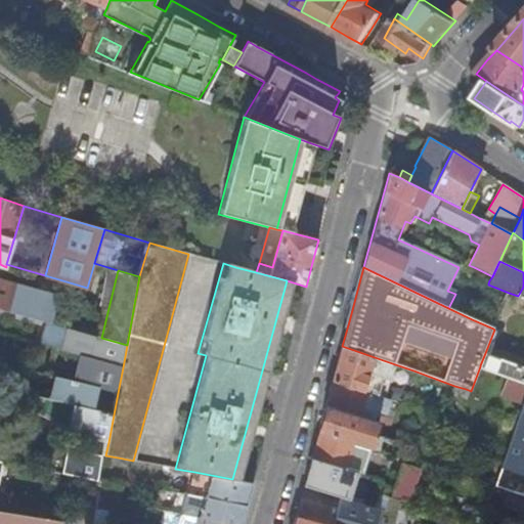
[(91,335),(97,309),(0,281),(0,309),(70,329),(91,335)]
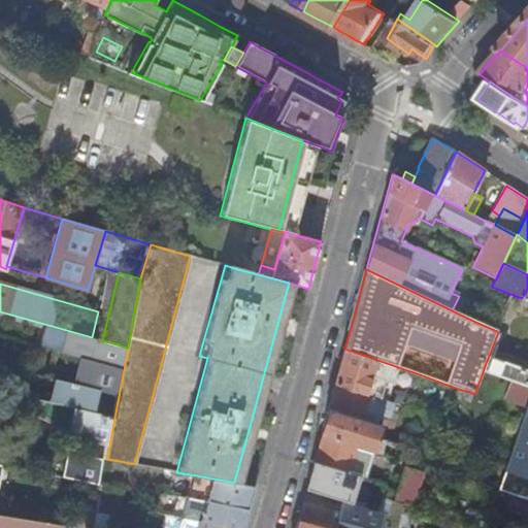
[(527,300),(522,298),(513,295),(502,321),(527,329),(527,300)]
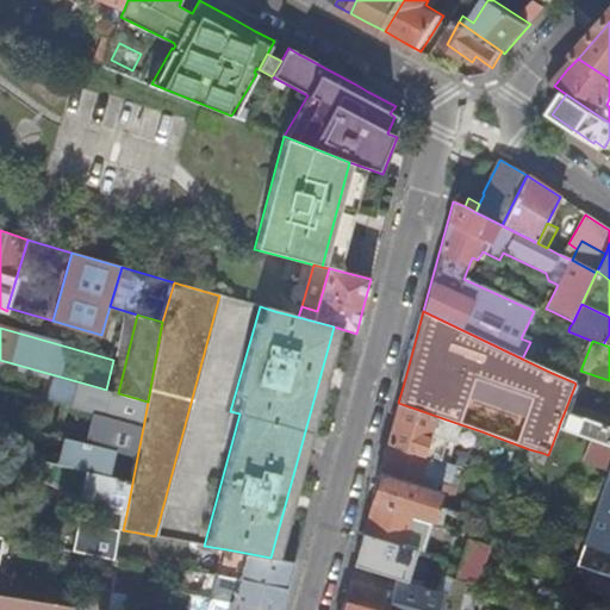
[(113,360),(106,390),(118,393),(125,363),(113,360)]
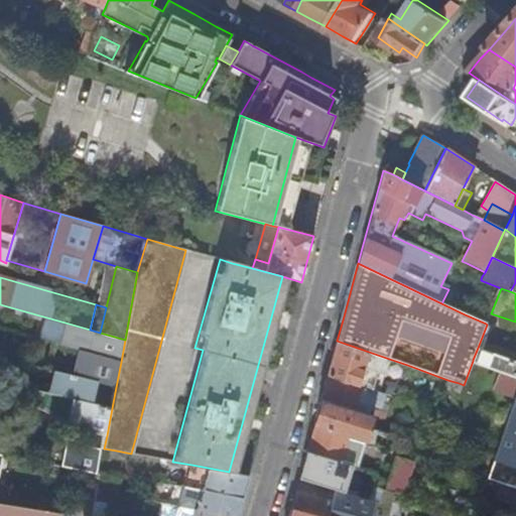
[(62,346),(121,362),(125,340),(100,333),(90,330),(69,324),(62,346)]
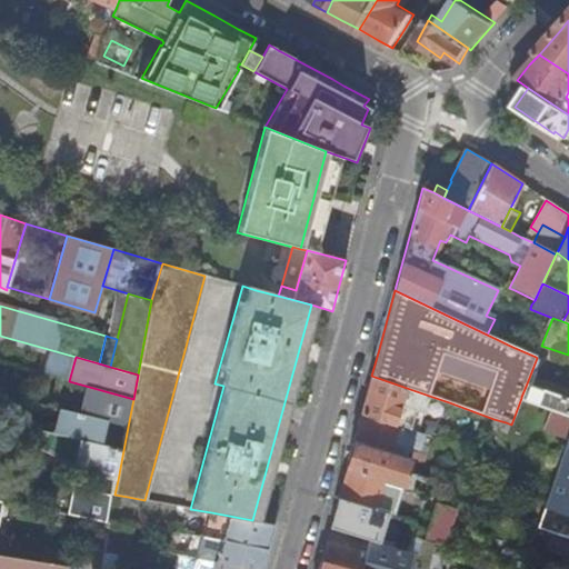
[(418,431),(429,396),(371,376),(366,397),(361,413),(418,431)]
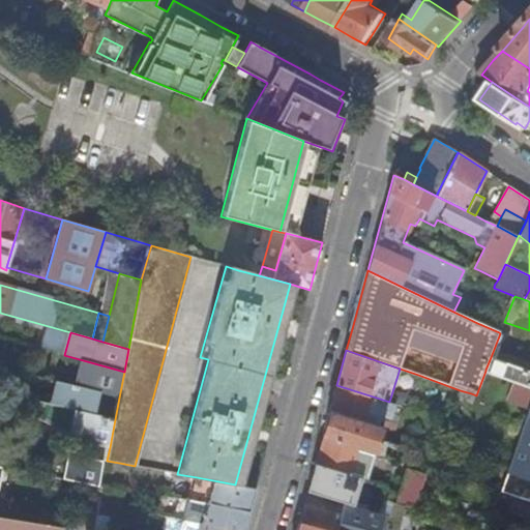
[(529,371),(491,357),(486,370),(529,385),(529,371)]
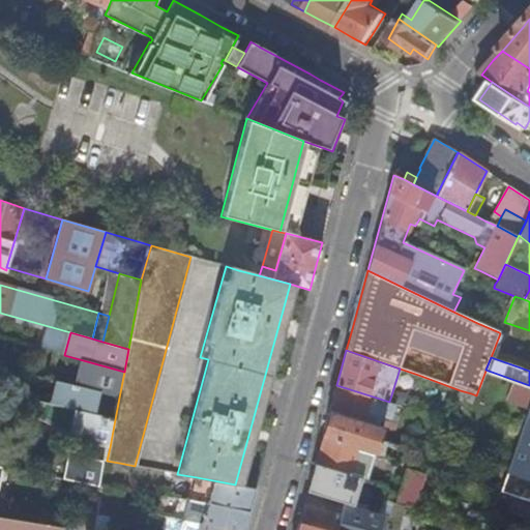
[(507,402),(527,409),(529,402),(529,387),(514,382),(507,402)]
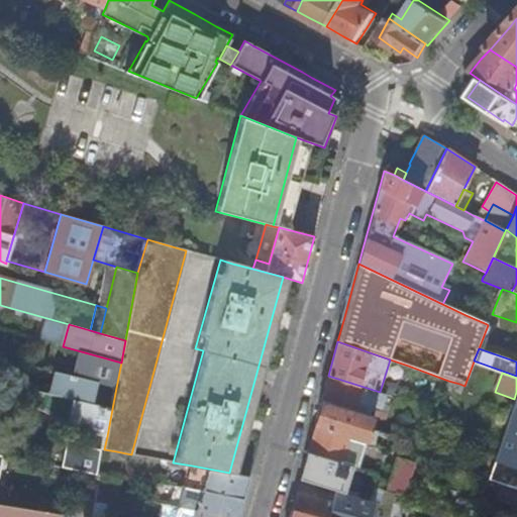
[(379,412),(382,402),(384,394),(380,392),(328,376),(325,388),(321,401),(373,417),(384,421),(386,414),(379,412)]
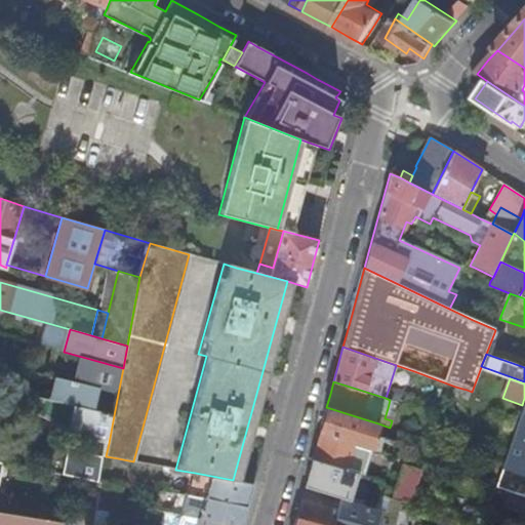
[(75,382),(69,404),(93,410),(114,415),(118,394),(75,382)]
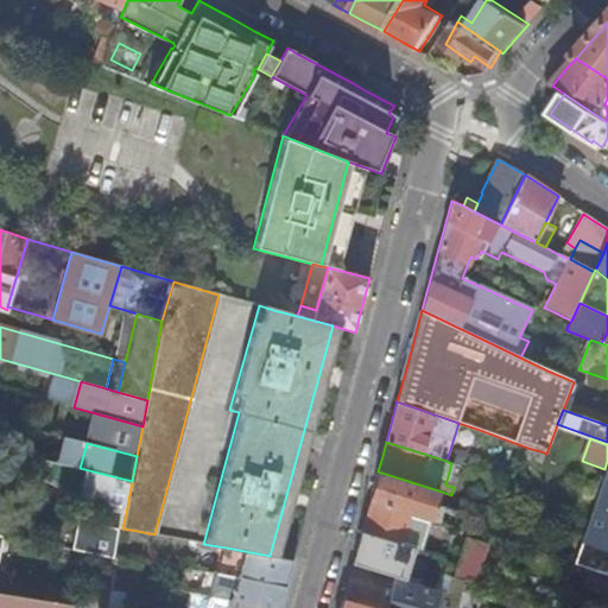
[(524,460),(542,467),(546,454),(540,451),(527,448),(524,460)]
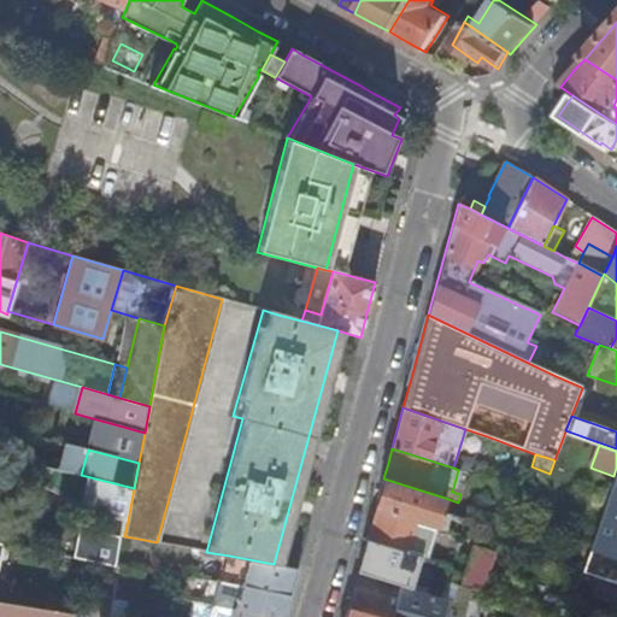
[(81,475),(46,466),(41,485),(103,513),(128,521),(134,488),(110,482),(81,475)]
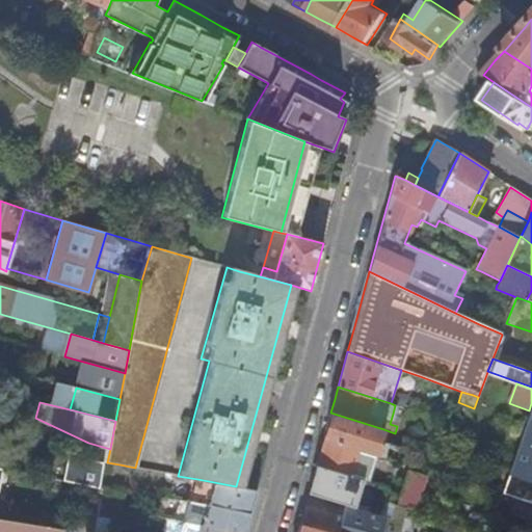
[(531,408),(502,494),(531,503),(531,408)]
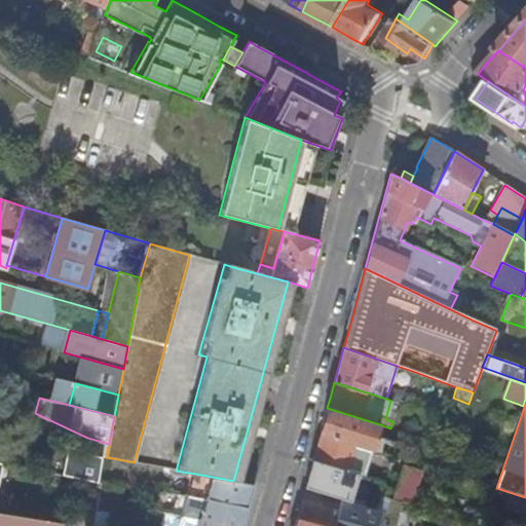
[(376,437),(379,424),(327,408),(324,422),(321,434),(321,435),(357,445),(391,456),(396,443),(376,437)]
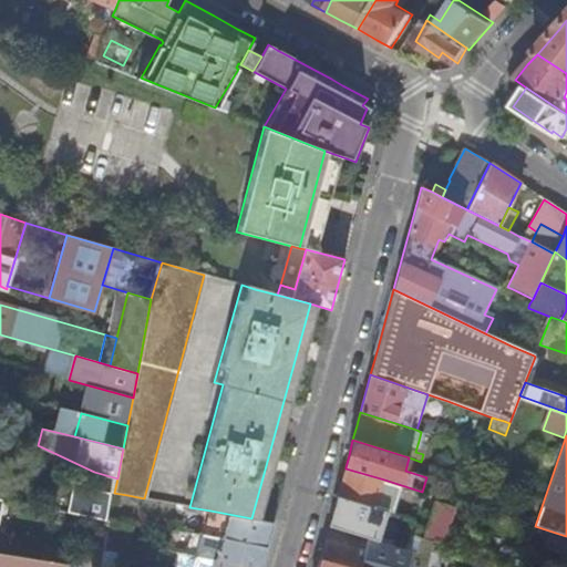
[(415,452),(423,454),(426,443),(419,441),(415,452)]
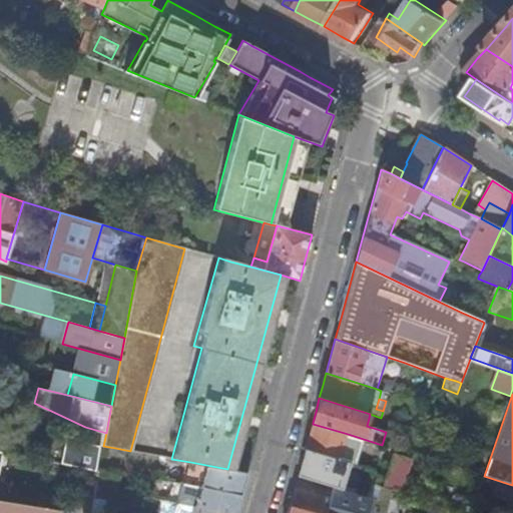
[(341,455),(348,434),(313,424),(309,437),(305,450),(313,452),(346,463),(348,457),(341,455)]
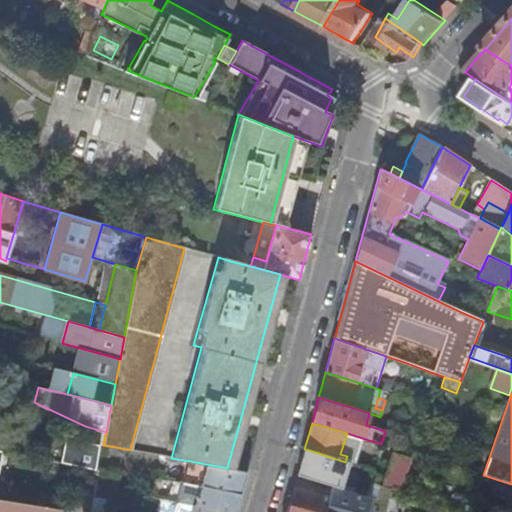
[(87,442),(82,468),(87,469),(99,471),(102,445),(87,442)]
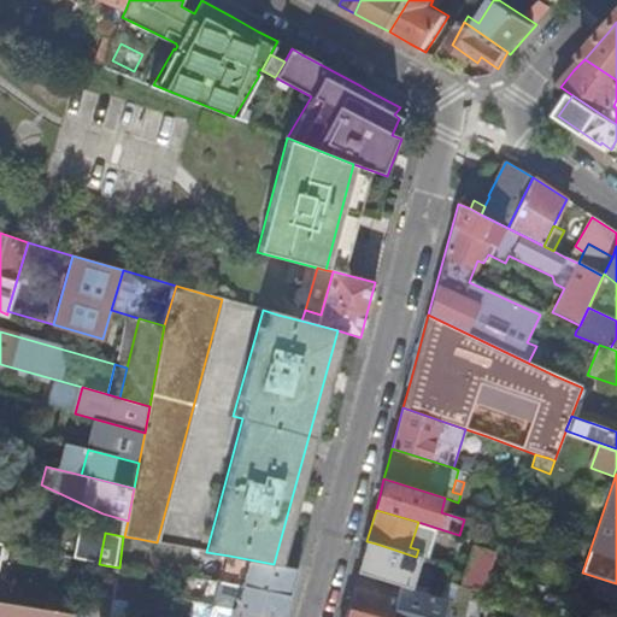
[(135,565),(139,539),(124,536),(124,538),(123,536),(119,568),(121,569),(130,570),(134,570),(135,565)]
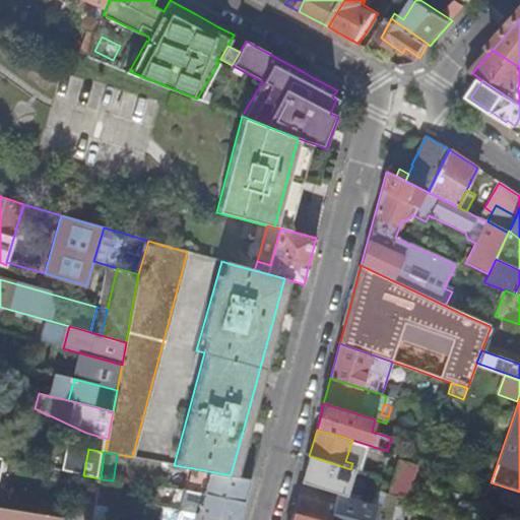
[(315,468),(317,458),(309,456),(306,466),(315,468)]
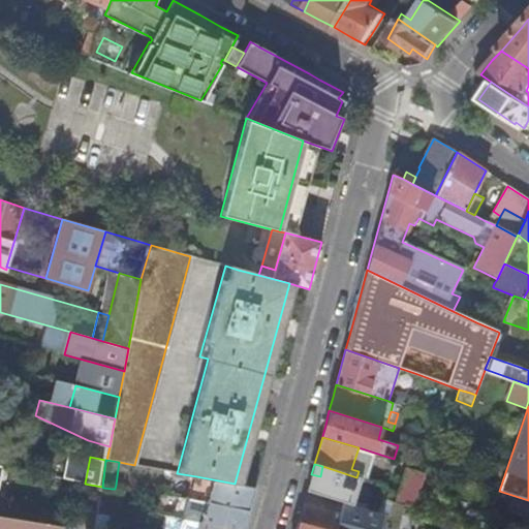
[(495,464),(488,488),(498,491),(505,467),(495,464)]
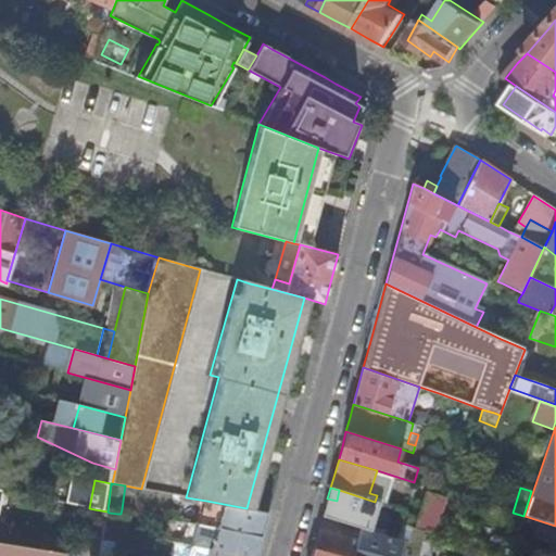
[(382,490),(379,503),(380,503),(392,506),(395,494),(382,490)]
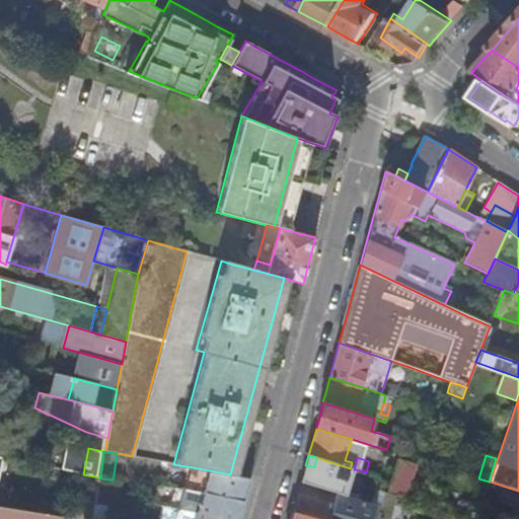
[(392,458),(384,489),(404,494),(413,463),(392,458)]
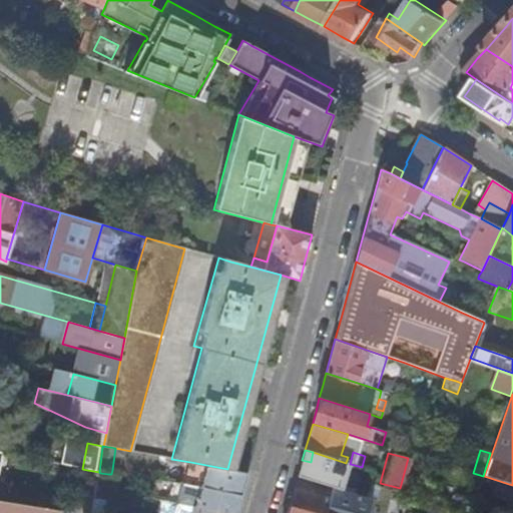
[(244,483),(247,473),(227,469),(190,462),(183,484),(200,487),(240,496),(244,483)]
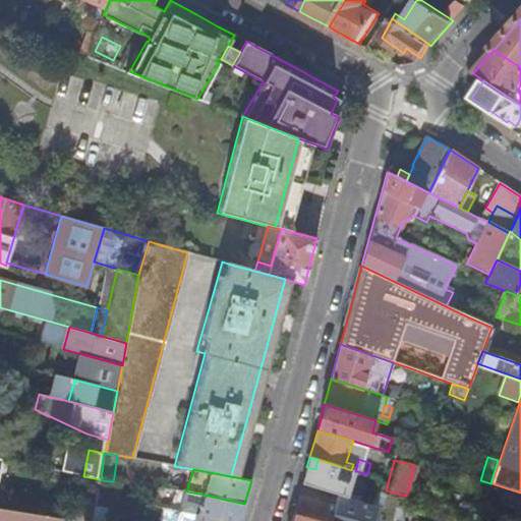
[(351,488),(375,496),(377,491),(380,478),(367,474),(356,471),(352,485),(351,488)]
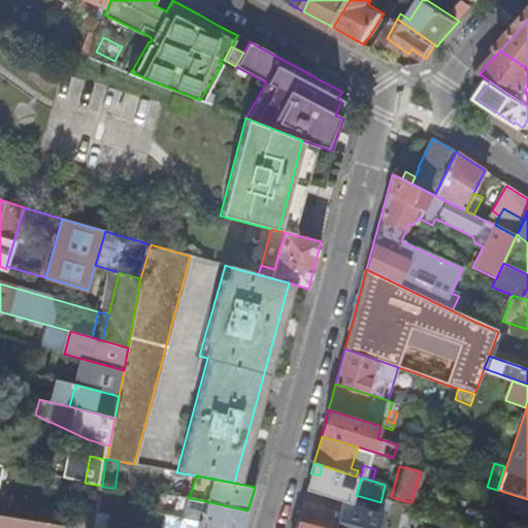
[(356,495),(357,492),(309,479),(306,490),(322,494),(342,501),(354,504),(378,512),(381,502),(356,495)]
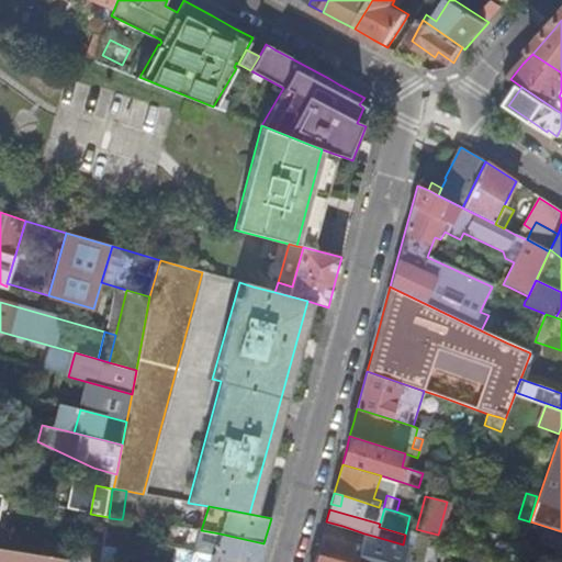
[(90,548),(103,550),(104,546),(105,536),(110,518),(109,517),(96,515),(90,548)]
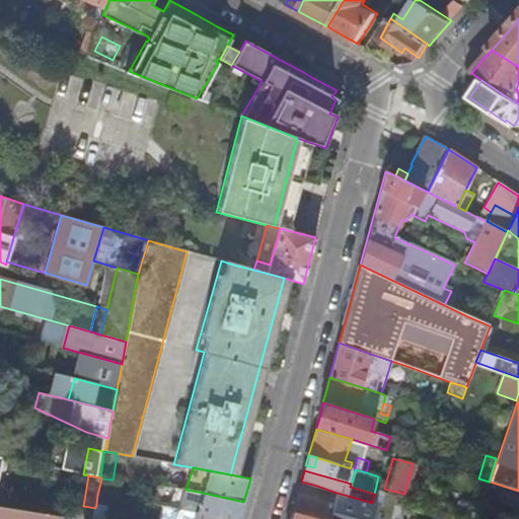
[(106,496),(109,479),(101,478),(97,495),(106,496)]
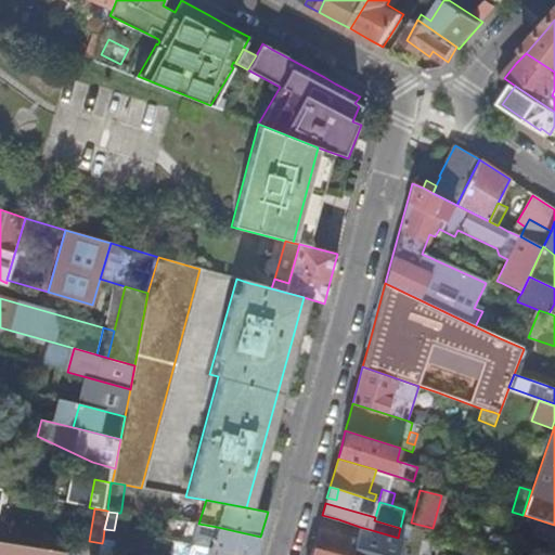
[(192,545),(198,524),(193,523),(186,544),(192,545)]
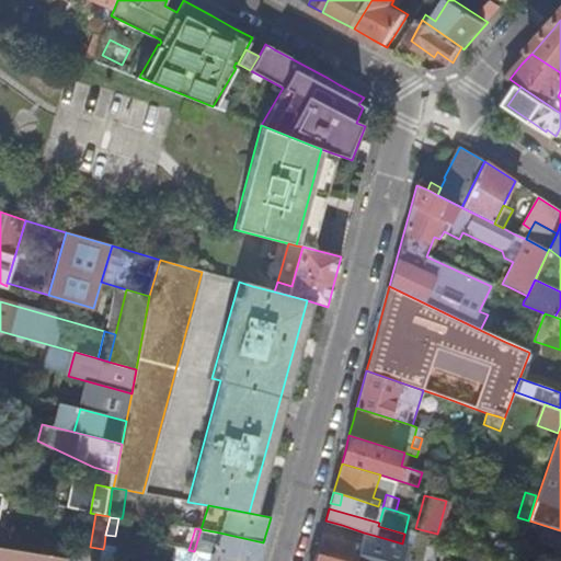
[(258,560),(261,552),(263,542),(219,533),(201,529),(194,551),(213,554),(213,553),(242,560),(258,560)]
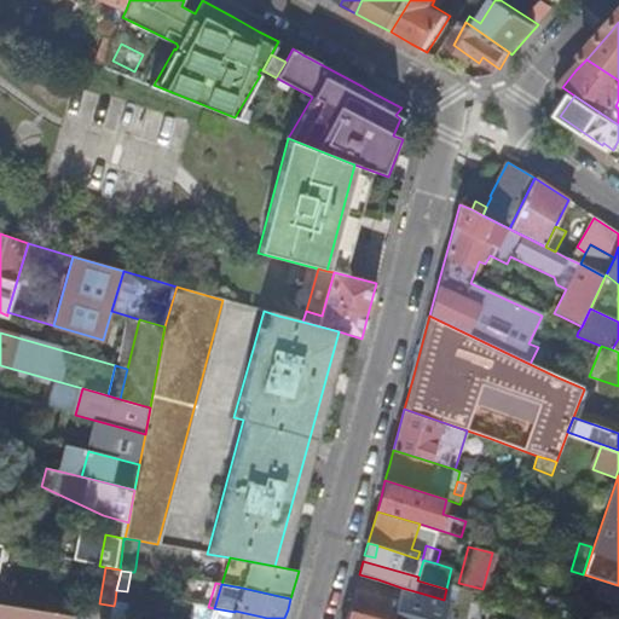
[(354,594),(350,611),(382,618),(444,618),(450,601),(444,600),(415,591),(401,588),(398,601),(356,589),(354,594)]
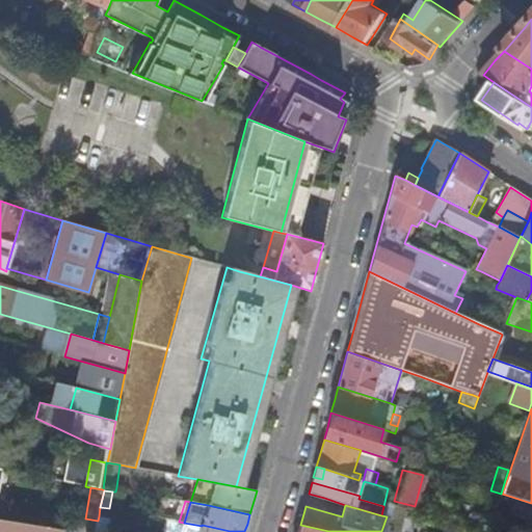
[(106,531),(109,519),(99,516),(98,521),(96,531),(106,531)]
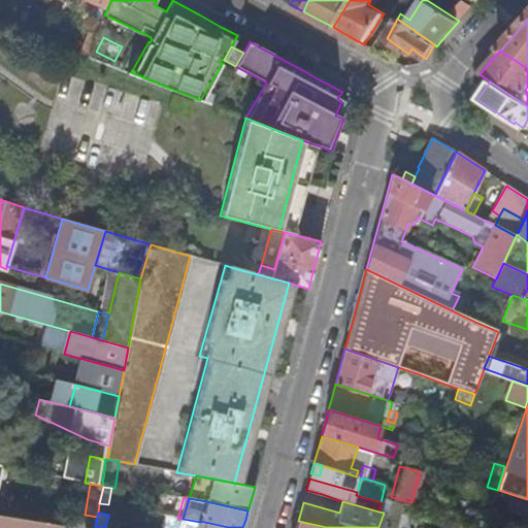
[(0,527),(63,527),(64,525),(0,515),(0,527)]
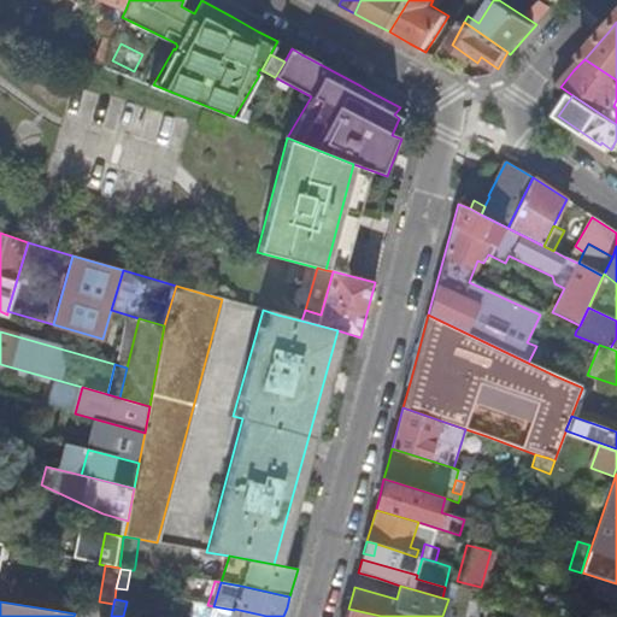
[(582,616),(586,609),(573,604),(568,616),(582,616)]
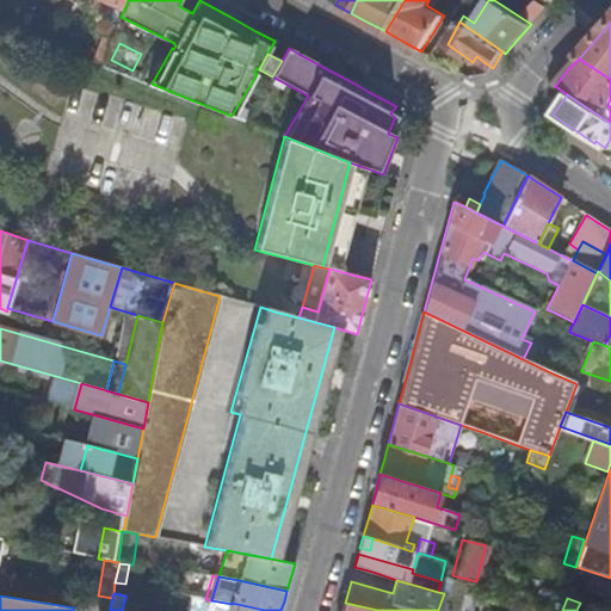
[(202,610),(229,610),(232,604),(211,600),(205,599),(202,610)]
